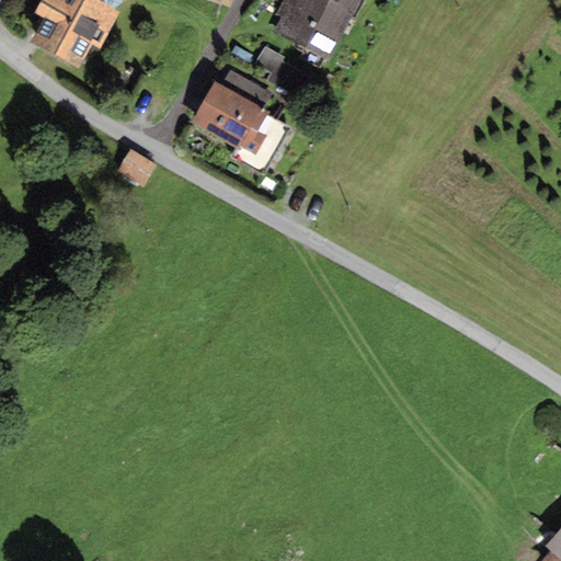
[(39,0),(34,12),(43,18),(30,42),(79,68),(92,45),(99,48),(119,11),(98,0),(39,0)]
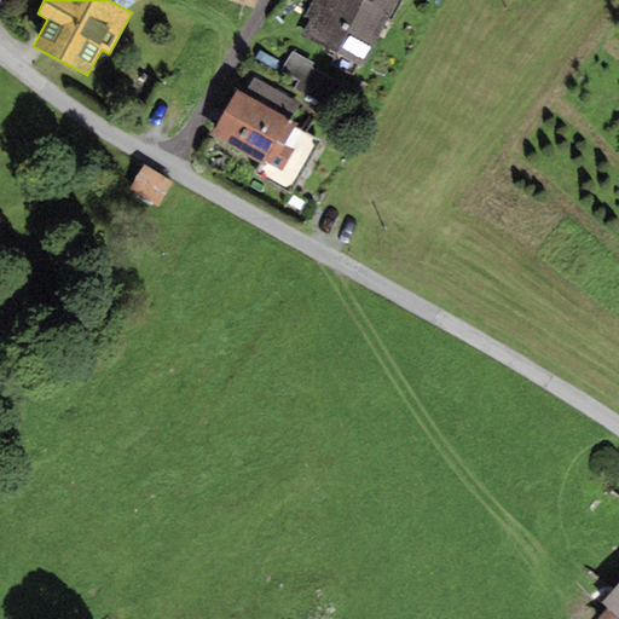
[(312,0),(305,16),(310,18),(300,36),(363,69),(398,0),(312,0)]
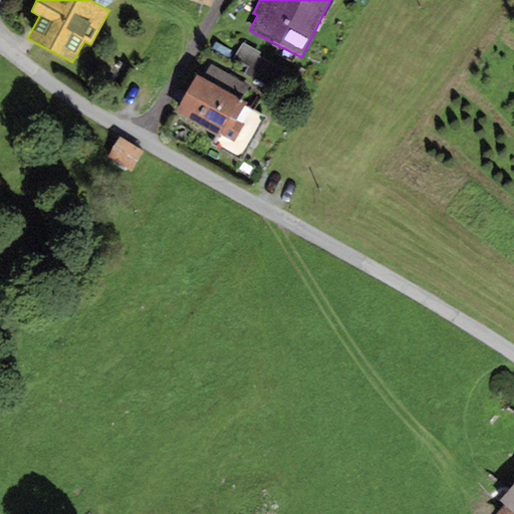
[(262,52),(242,42),(233,58),(248,66),(244,73),(274,90),(285,70),(260,56),(262,52)]
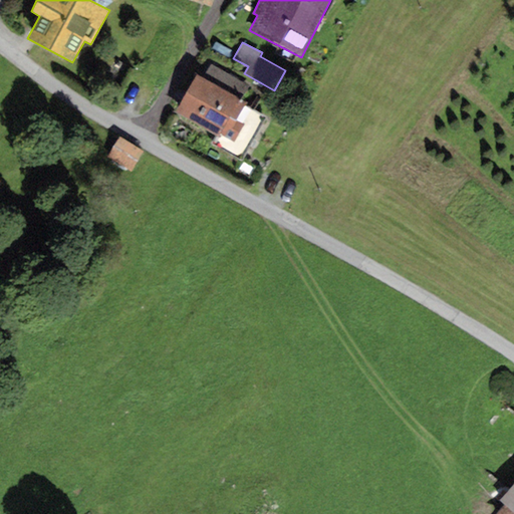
[(203,75),(196,72),(175,111),(217,135),(212,144),(242,161),(266,116),(245,105),(246,102),(240,99),(249,83),(210,62),(203,75)]
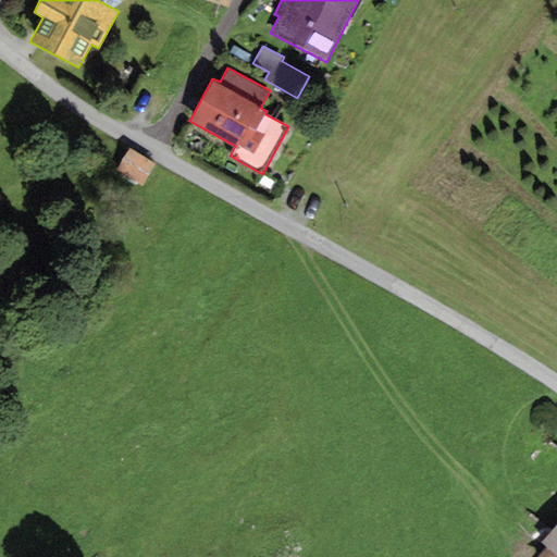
[(156,164),(130,148),(115,170),(141,186),(156,164)]
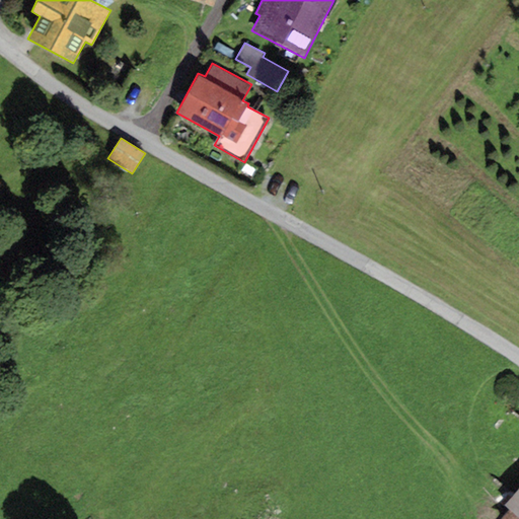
[(518,518),(518,486),(503,504),(510,510),(502,518),(518,518)]
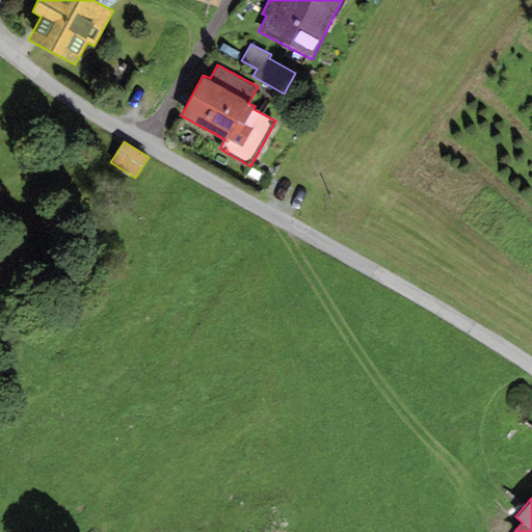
All buildings are outlined.
